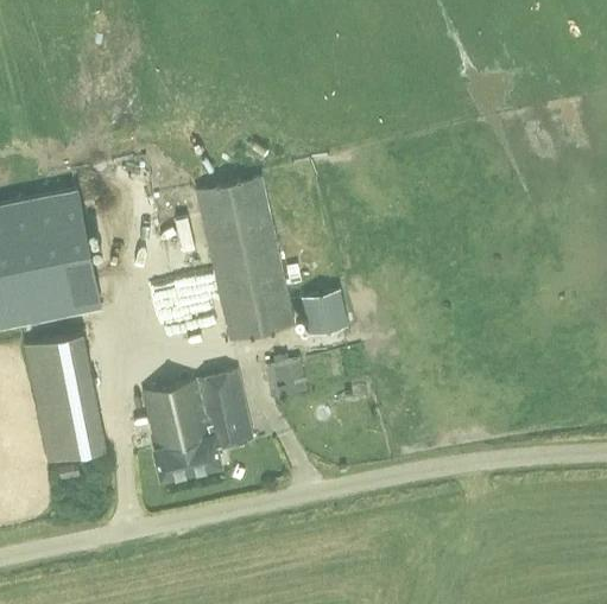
[(196,194),(229,341),(293,326),(260,179),(196,194)]
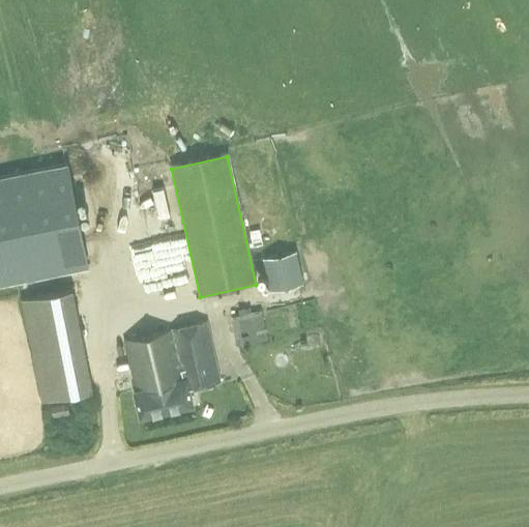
[(0,285),(87,268),(66,167),(0,179),(0,285)]
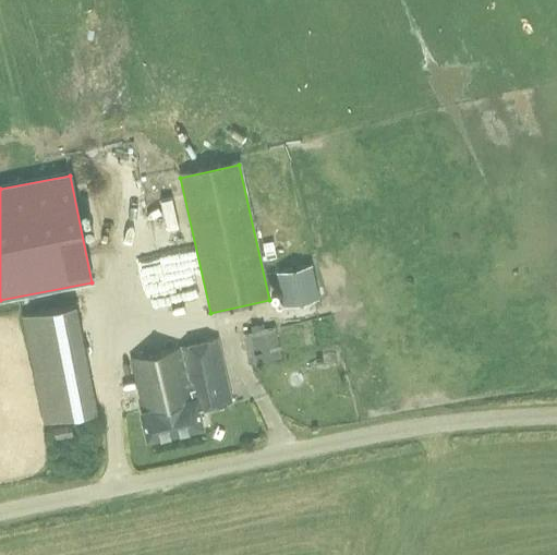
[(182,197),(166,202),(171,220),(188,216),(182,197)]
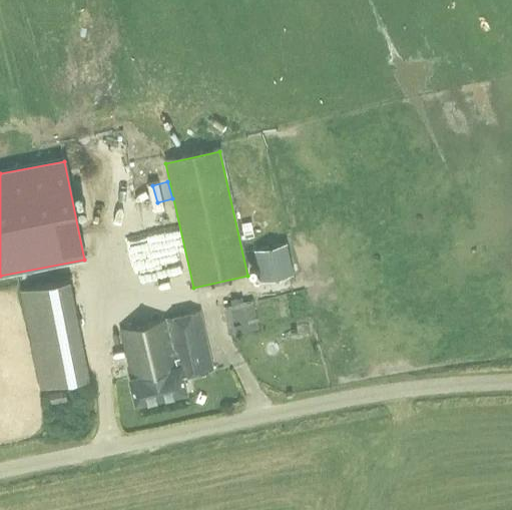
[(110,189),(95,189),(95,204),(111,203),(110,189)]
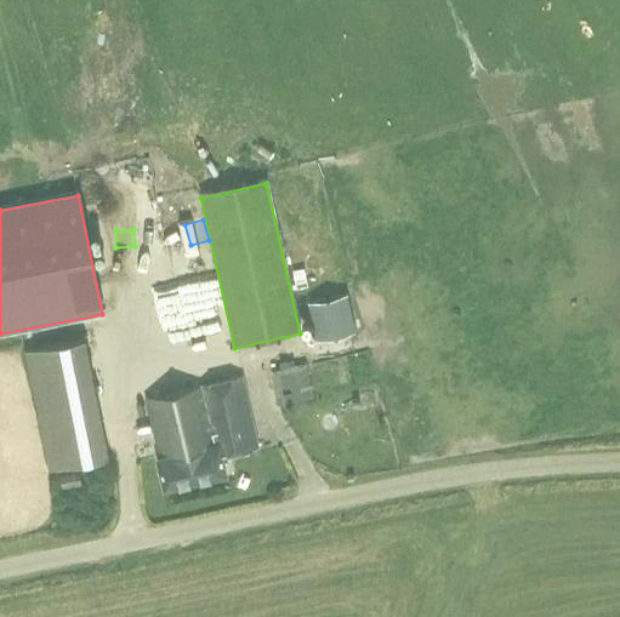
[(308,306),(317,343),(354,335),(347,297),(308,306)]
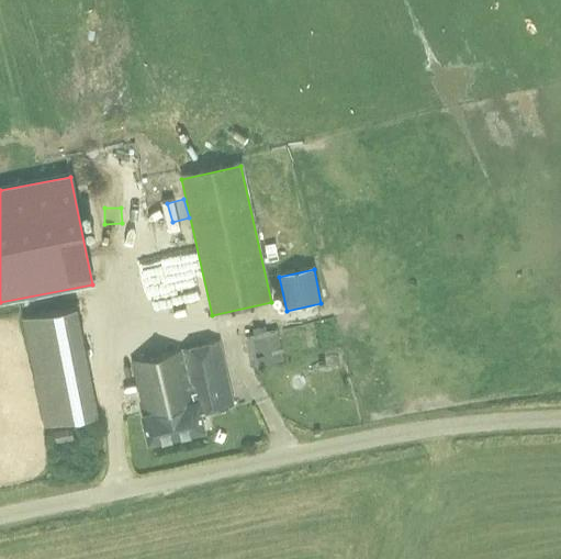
[(115,284),(115,297),(135,295),(135,283),(115,284)]
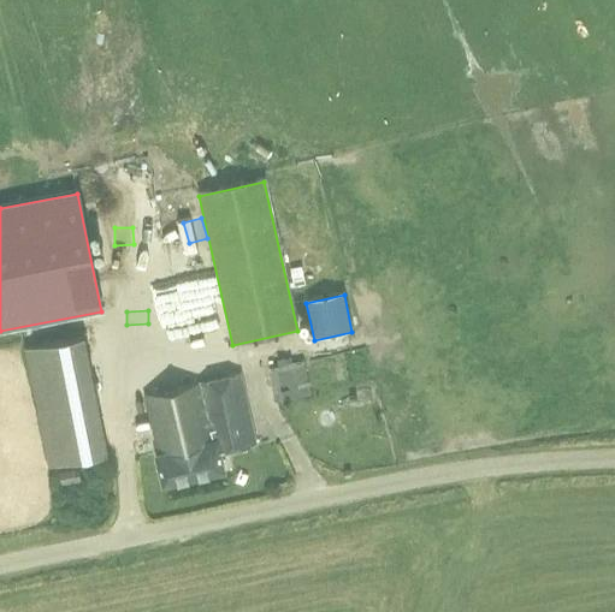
[(106,457),(83,340),(27,351),(49,468),(106,457)]
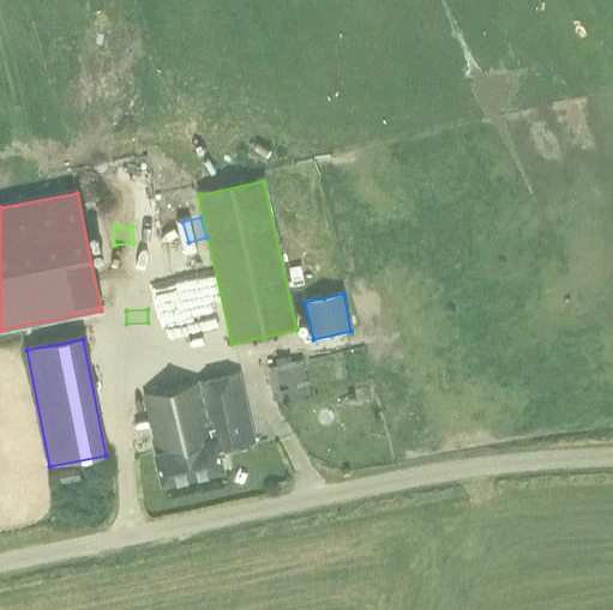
[(266,369),(274,404),(278,403),(310,396),(302,362),(266,369)]
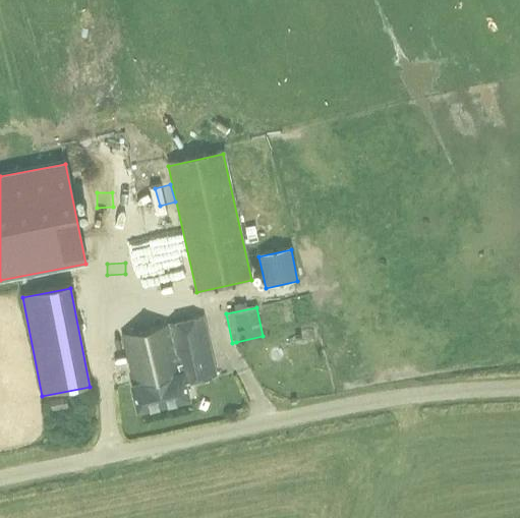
[(216,377),(201,319),(122,337),(134,388),(132,389),(137,412),(189,400),(185,384),(216,377)]
